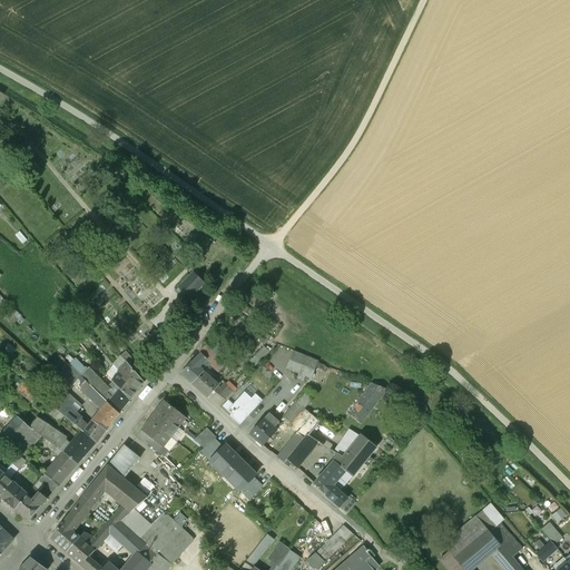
[(186,303),(205,284),(194,273),(175,292),(186,303)]
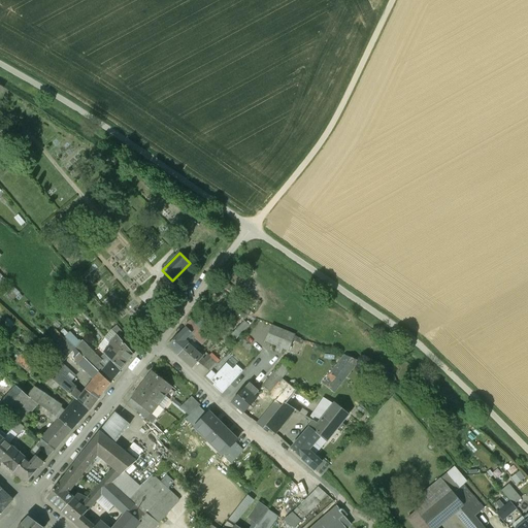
[(164,300),(173,294),(169,288),(160,295),(164,300)]
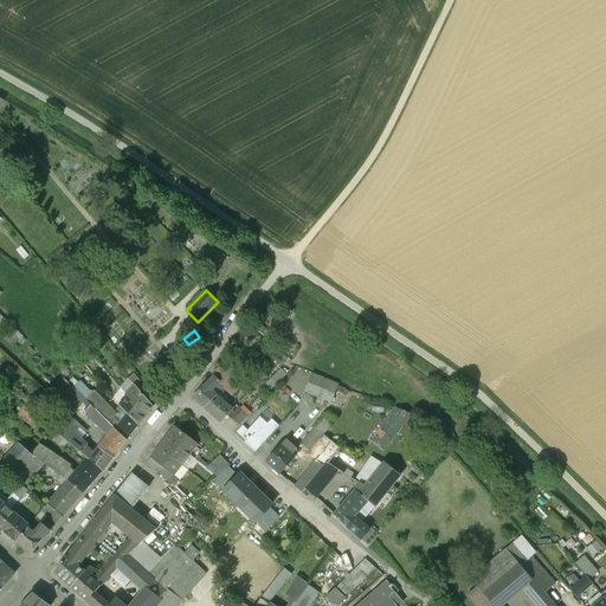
[(221,368),(214,375),(226,386),(224,388),(232,398),(242,387),(236,382),(243,375),(233,366),(226,374),(221,368)]
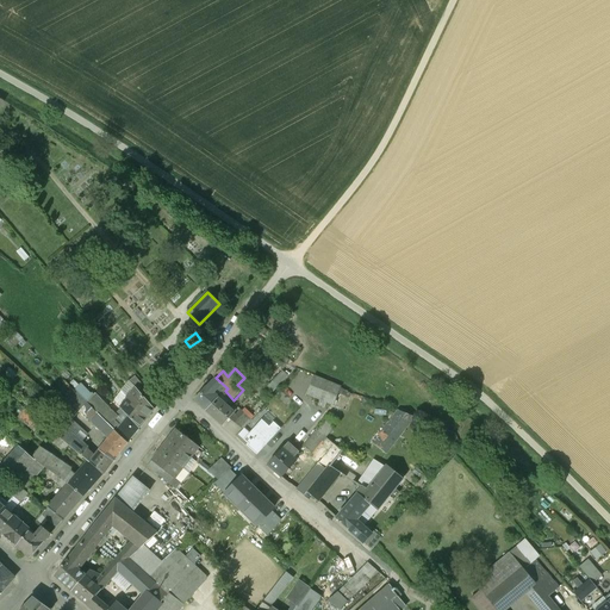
[(262,393),(269,399),(288,377),(282,372),(262,393)]
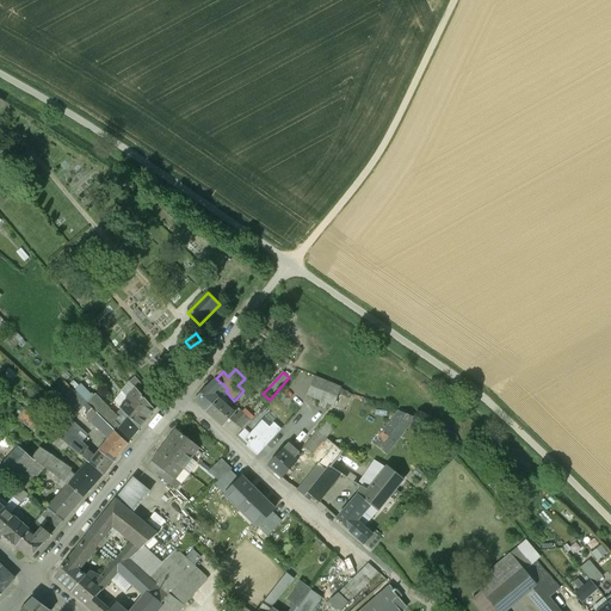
[(136,388),(143,396),(148,393),(135,376),(129,381),(135,389),(136,388)]
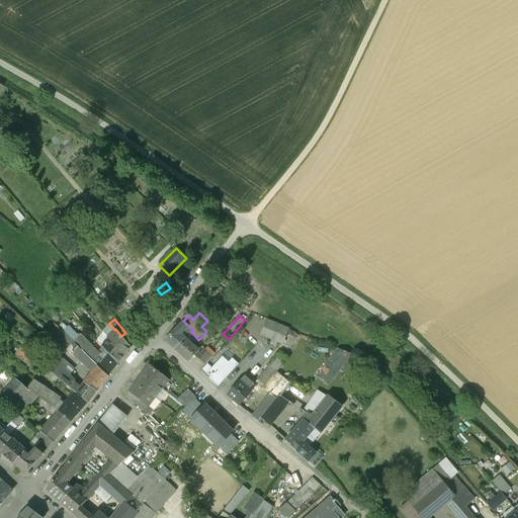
[(289,329),(266,320),(260,336),(272,340),(270,344),(275,346),(277,342),(282,345),(289,329)]
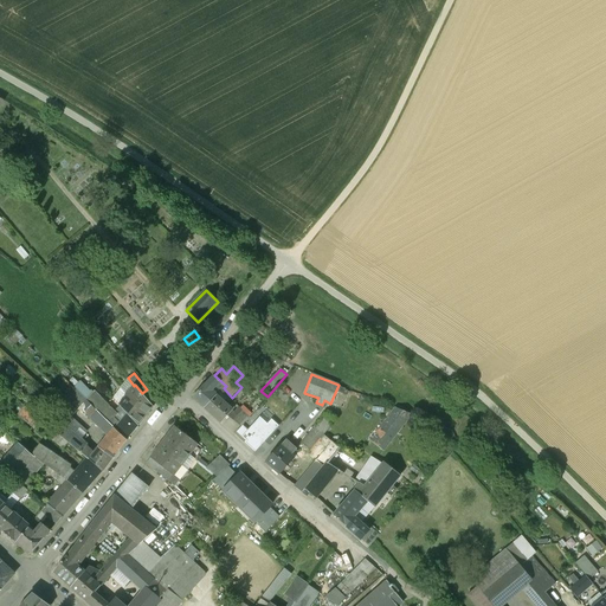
[(214,375),(193,398),(205,407),(214,397),(214,398),(217,395),(217,394),(213,389),(220,381),(214,375)]
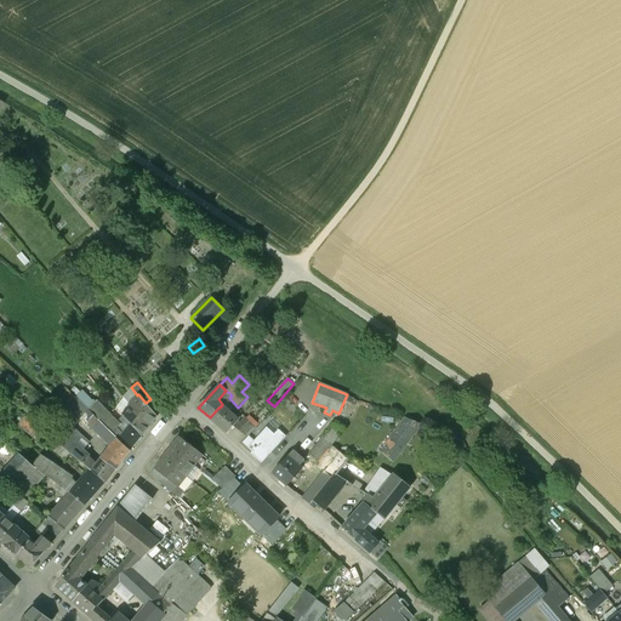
[(146,403),(138,394),(137,396),(130,405),(149,427),(157,416),(146,403)]
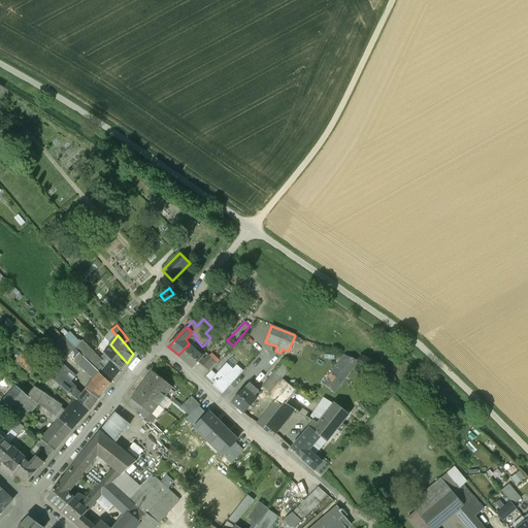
[(63,342),(69,348),(72,344),(66,338),(63,342)]
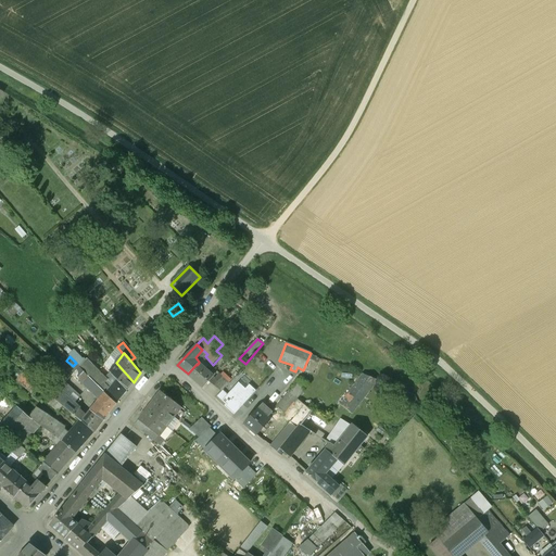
[(134,382),(116,363),(110,371),(127,391),(127,390),(134,382)]
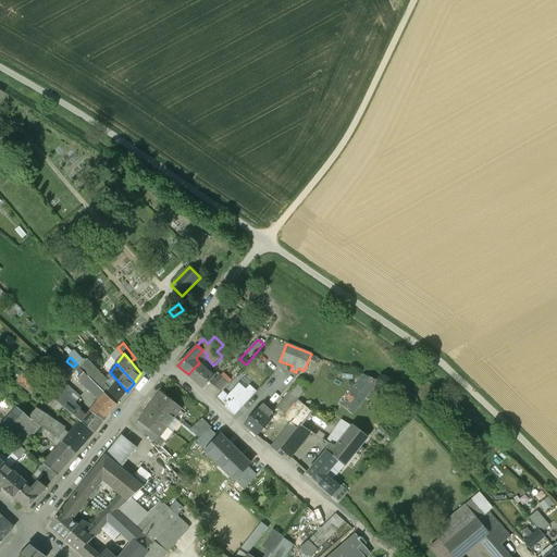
[(213,376),(199,363),(197,366),(197,364),(188,374),(203,388),(213,376)]
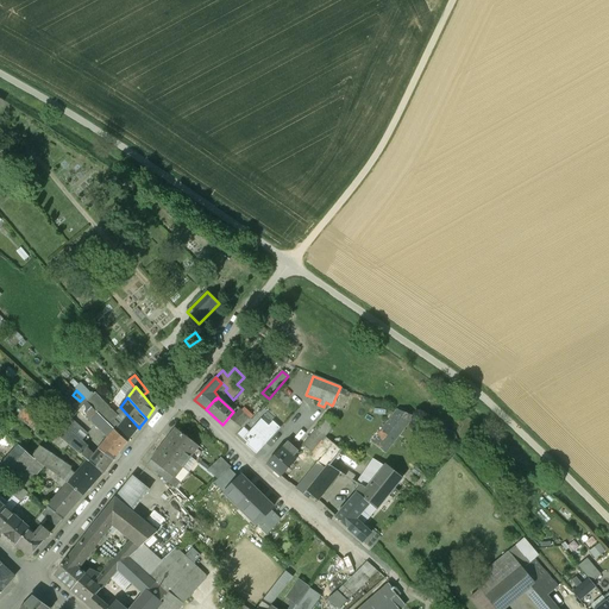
[(80,413),(81,410),(98,426),(104,419),(102,416),(95,409),(86,400),(77,410),(80,413)]
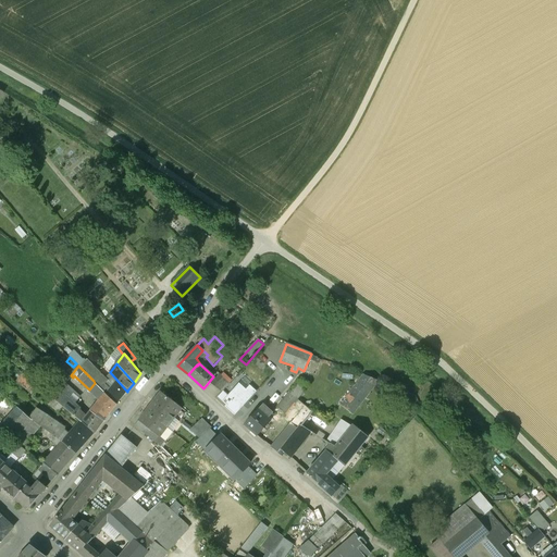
[(94,381),(101,373),(95,367),(87,374),(94,381)]
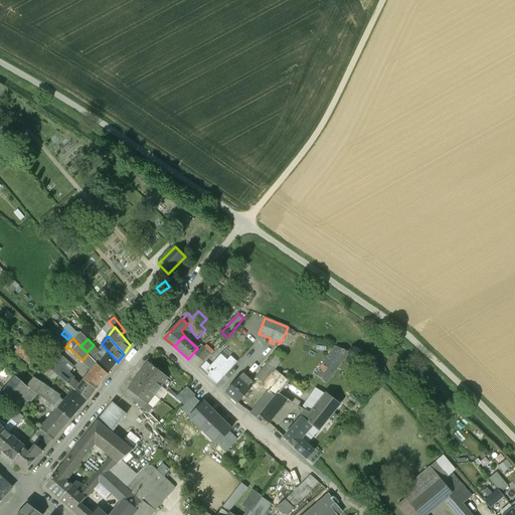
[(52,346),(61,354),(66,349),(57,341),(52,346)]
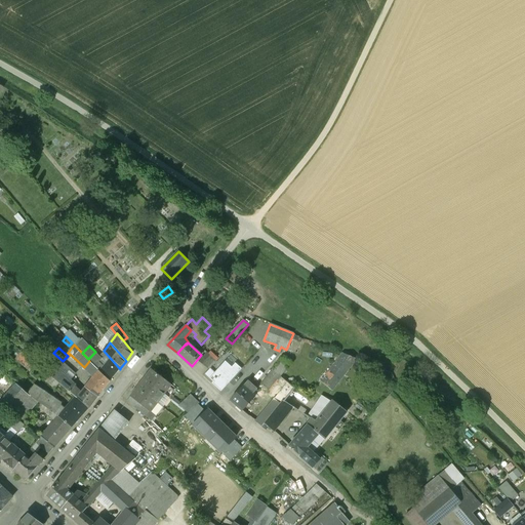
[(22,352),(15,359),(28,369),(35,362),(22,352)]
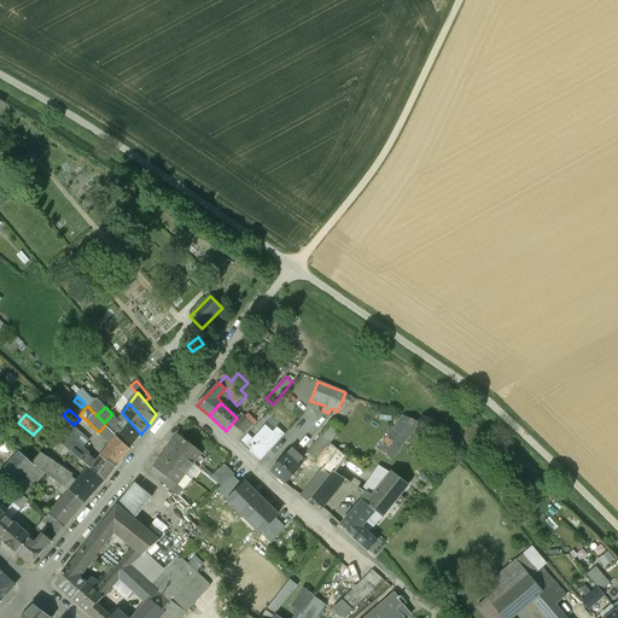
[(127,419),(122,424),(112,414),(104,423),(105,425),(129,449),(141,435),(129,423),(127,419)]
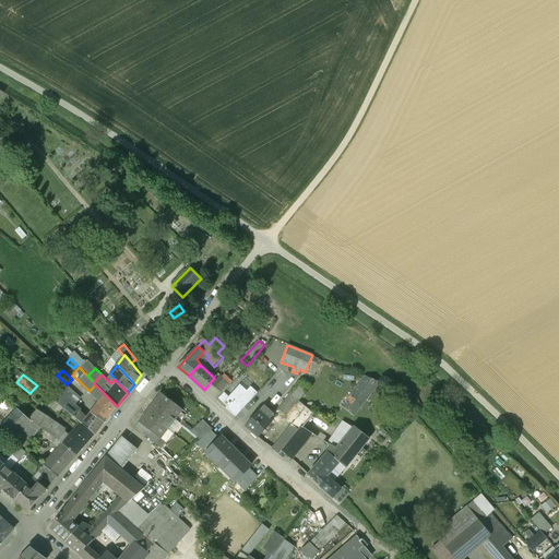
[(221,376),(212,384),(223,394),(230,384),(221,376)]
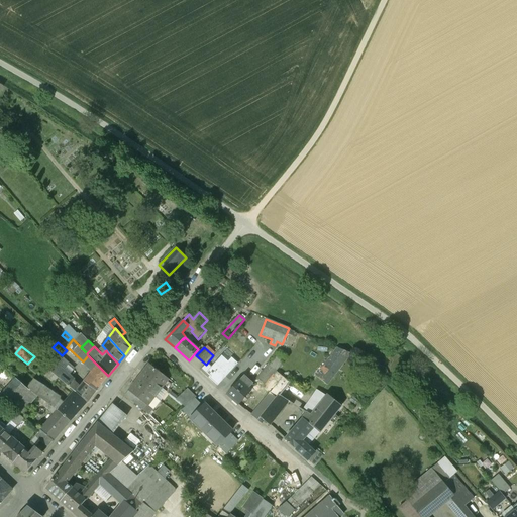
[(329,387),(354,355),(338,348),(316,377),(329,387)]
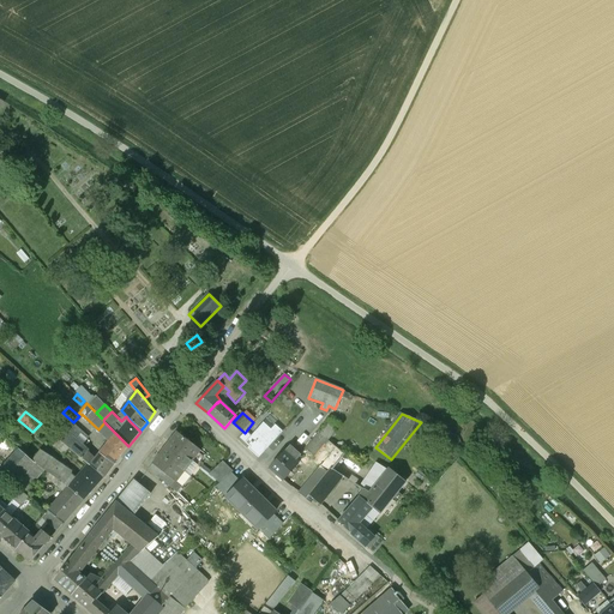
[(116,461),(103,449),(95,458),(68,434),(73,428),(68,425),(56,417),(47,428),(60,438),(59,440),(88,465),(103,477),(116,461)]
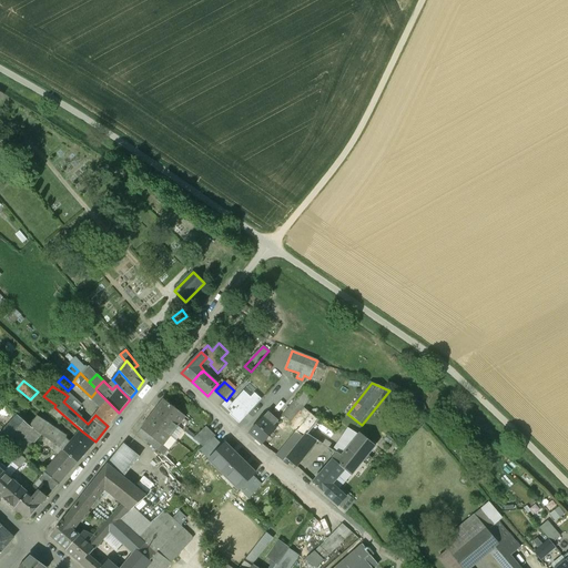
[(315,393),(307,387),(295,401),(305,408),(315,393)]
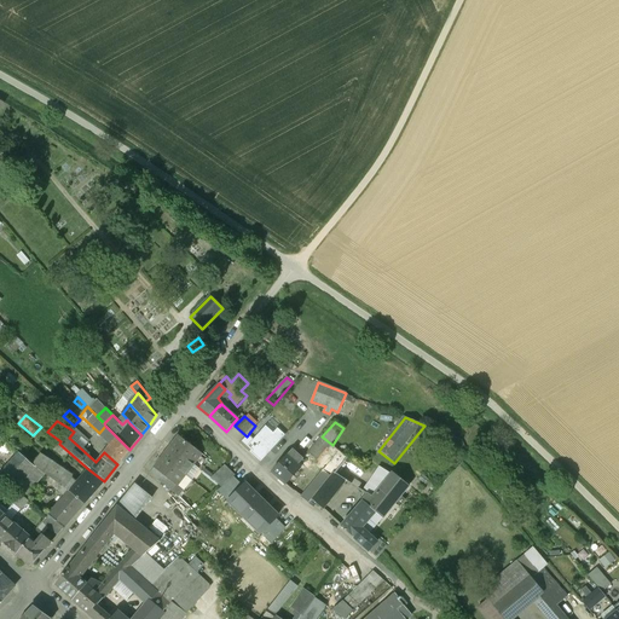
[(129,450),(105,426),(99,433),(111,444),(104,452),(117,464),(129,450)]
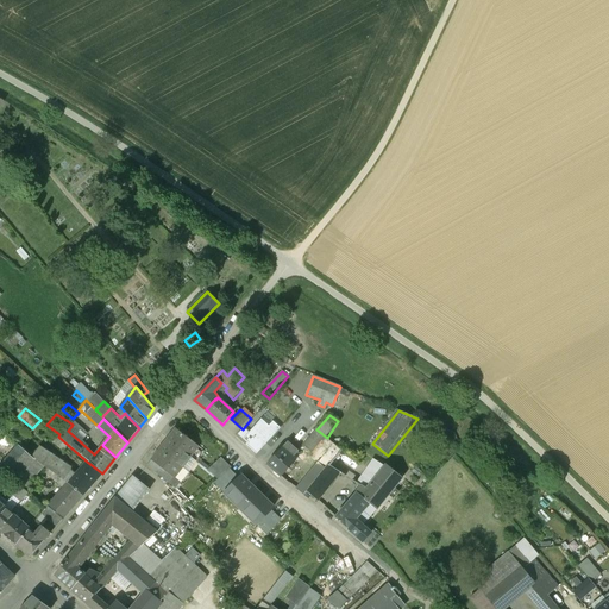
[(243,439),(248,444),(246,445),(256,454),(280,428),(272,422),(269,426),(261,420),(249,433),(243,439)]
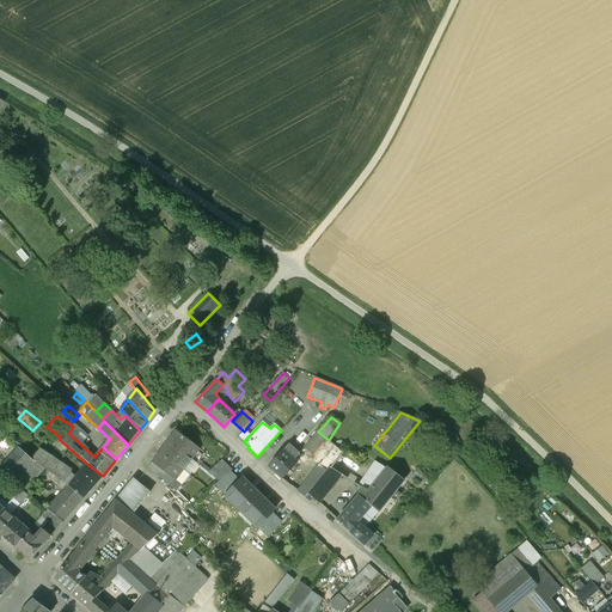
[(200,448),(177,430),(169,441),(191,459),(200,448)]
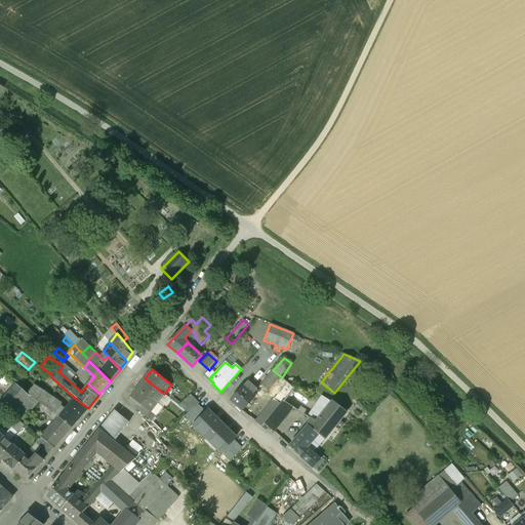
[(214,373),(210,369),(205,374),(209,378),(214,373)]
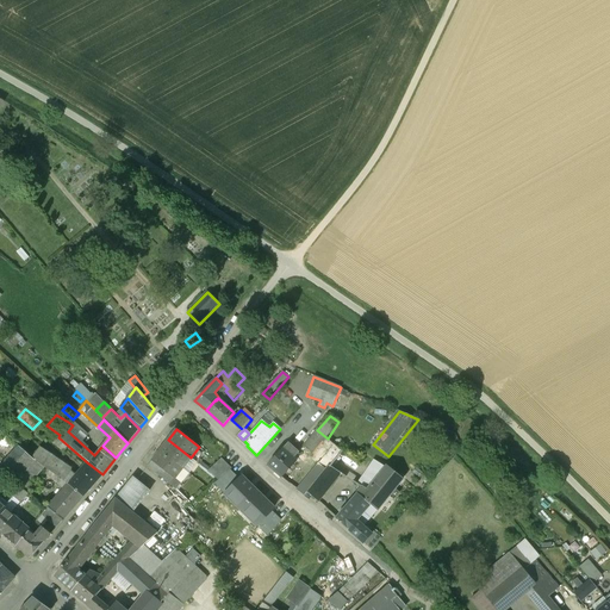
[(291,429),(281,440),(286,444),(296,434),(291,429)]
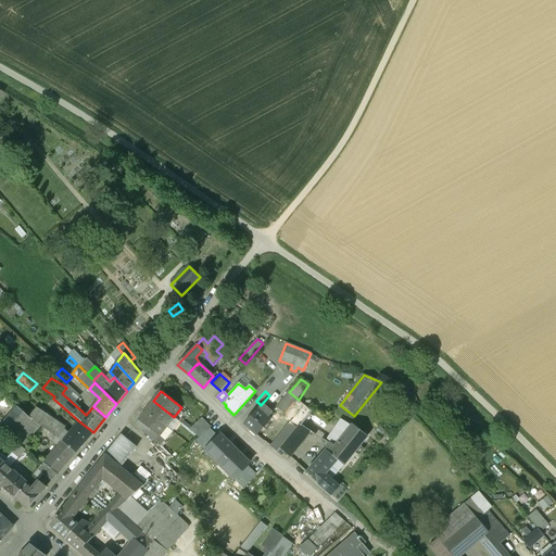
[(314,411),(289,392),(277,406),(287,414),(285,416),(292,422),(283,432),(285,433),(273,447),(279,453),(282,449),(302,425),(314,411)]
